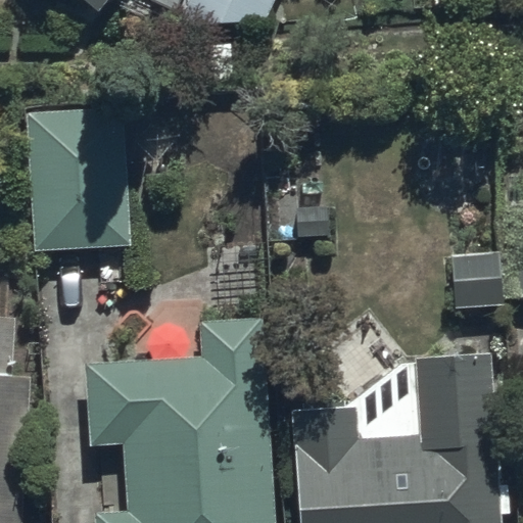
[(113,0),(88,0),(103,13),(113,0)]
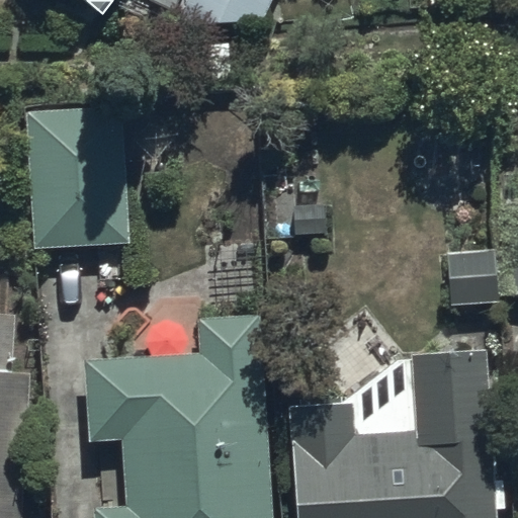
[(274,0),(182,0),(183,23),(266,19),(274,0)]
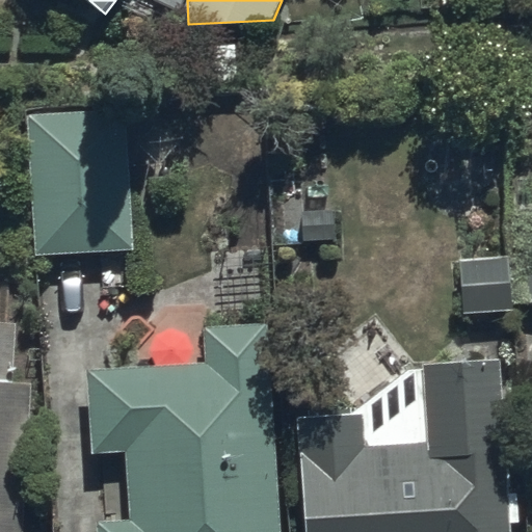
[(124,108),(27,114),(36,253),(133,246),(124,108)]
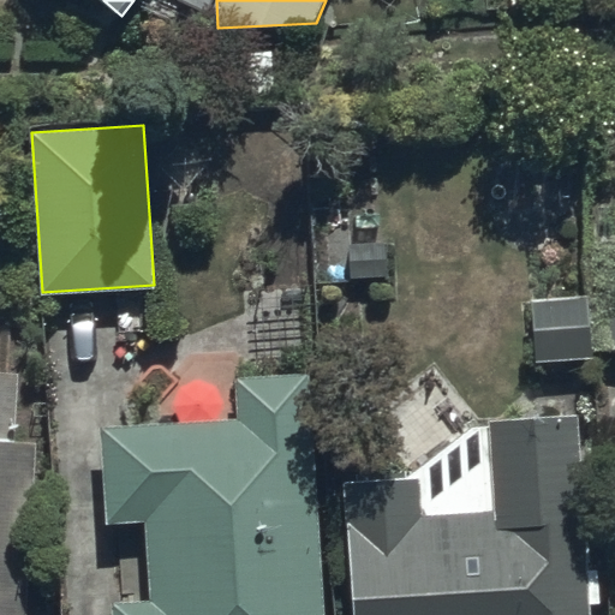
[(614,243),(595,245),(598,346),(614,345),(614,243)]
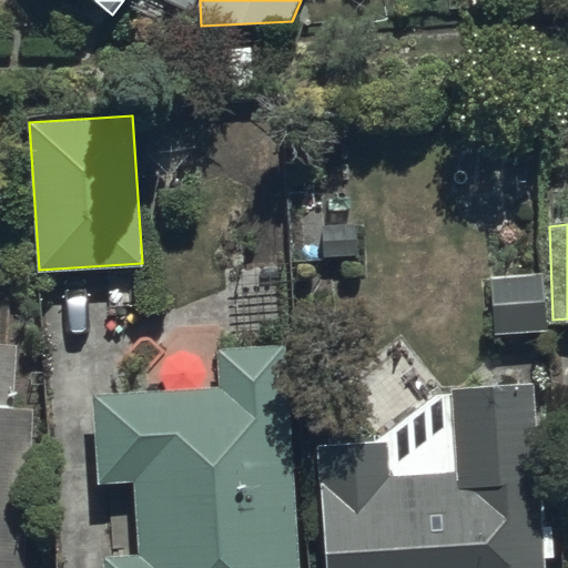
[(546,332),(545,321),(545,274),(488,276),(489,334),(546,332)]
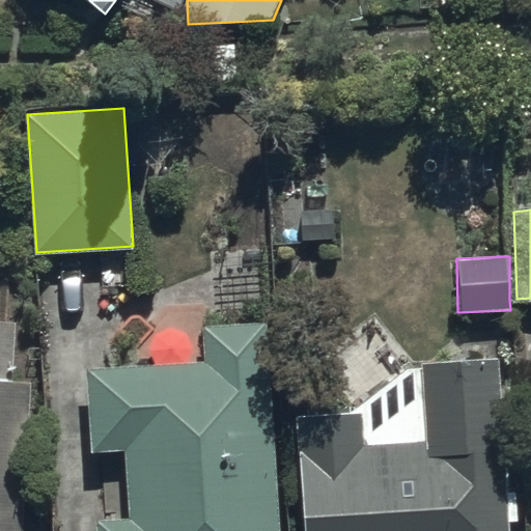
[(0,530),(23,530),(33,383),(16,381),(20,323),(0,320),(0,530)]
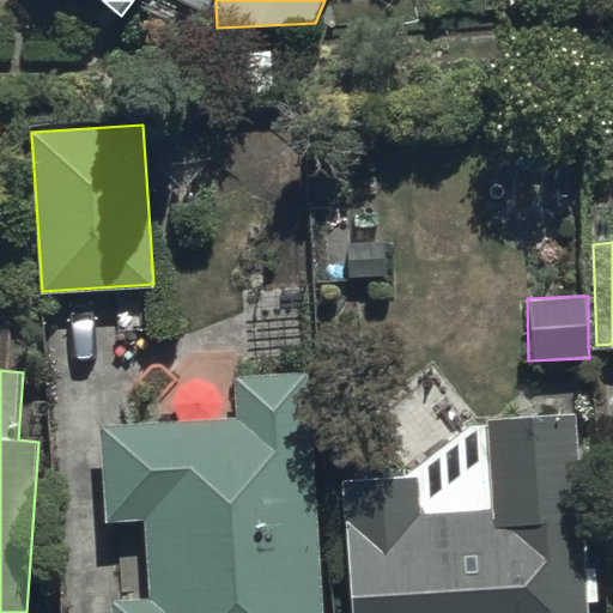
[(115,598),(115,612),(326,612),(314,374),(237,377),(240,418),(104,425),(109,517),(149,515),(153,595),(115,598)]
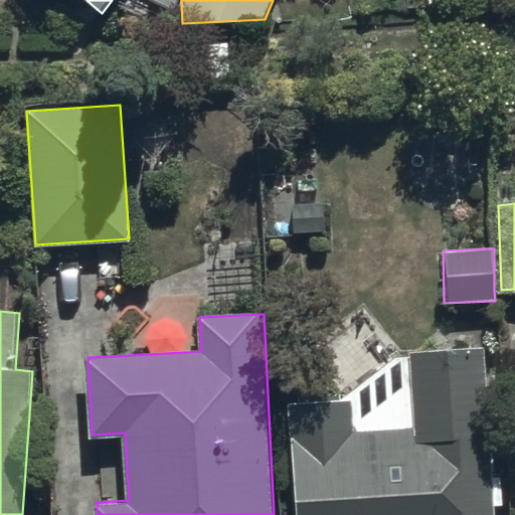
[(497,514),(486,348),(403,351),(341,399),(291,401),(295,514),(497,514)]
